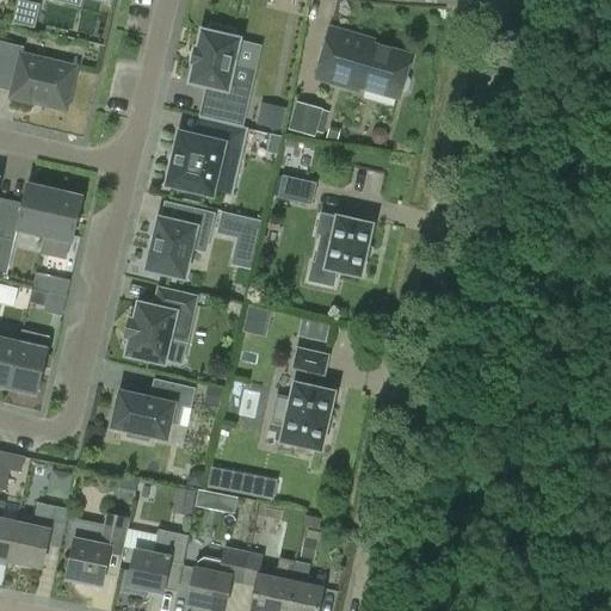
[(32,0),(19,0),(14,22),(37,26),(43,2),(32,0)]
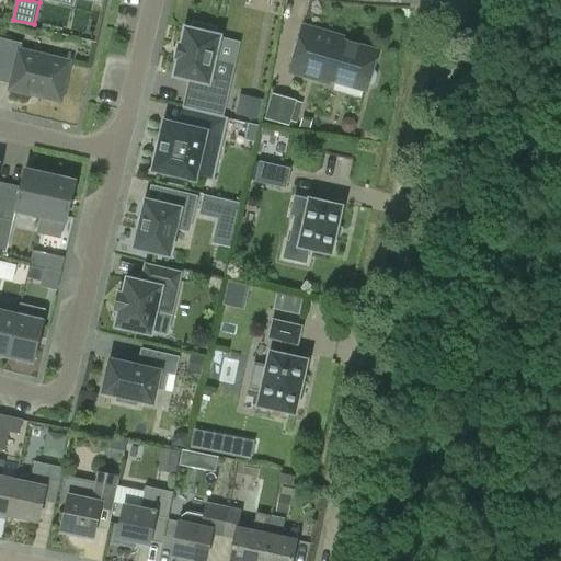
[(179,59),(174,76),(193,80),(190,92),(226,101),(230,81),(210,77),(219,37),(213,35),(214,30),(194,25),(193,31),(185,30),(182,46),(179,45),(176,58),(179,59)]
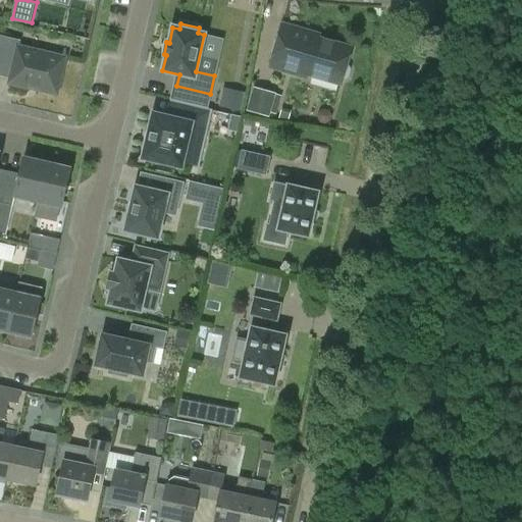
[(283,24),(271,66),(307,76),(308,73),(342,84),(343,79),(346,79),(349,77),(352,68),(350,65),(347,65),(352,48),(318,39),(319,36),(283,24)]
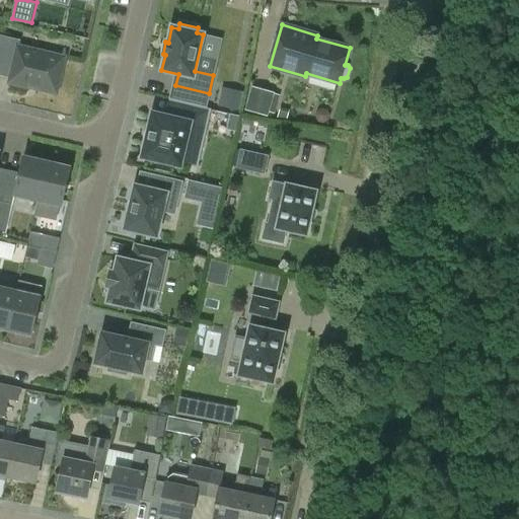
[(64,58),(19,48),(20,41),(0,35),(0,55),(14,59),(9,82),(56,93),(64,58)]
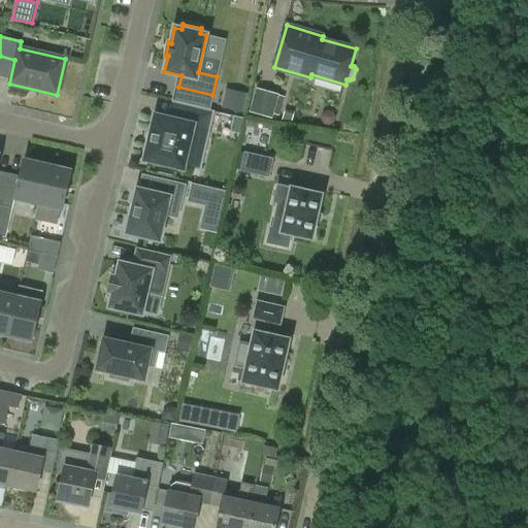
[(223,106),(242,111),(246,93),(227,88),(223,106)]
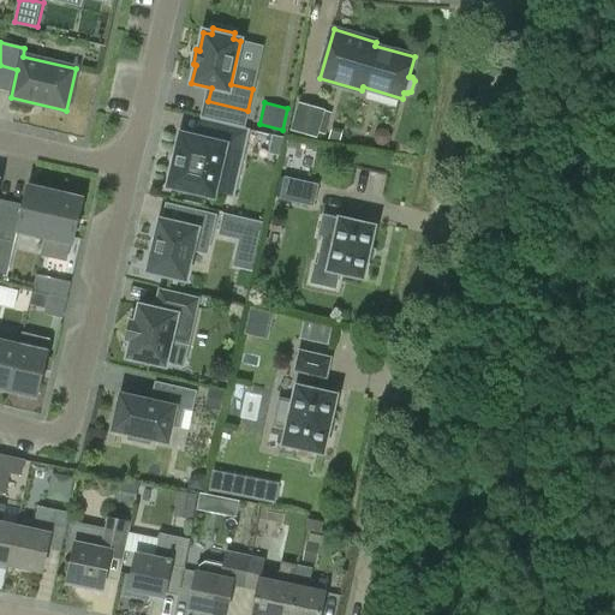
[(330,113),(298,103),(290,130),(316,138),(318,132),(324,133),(330,113)]
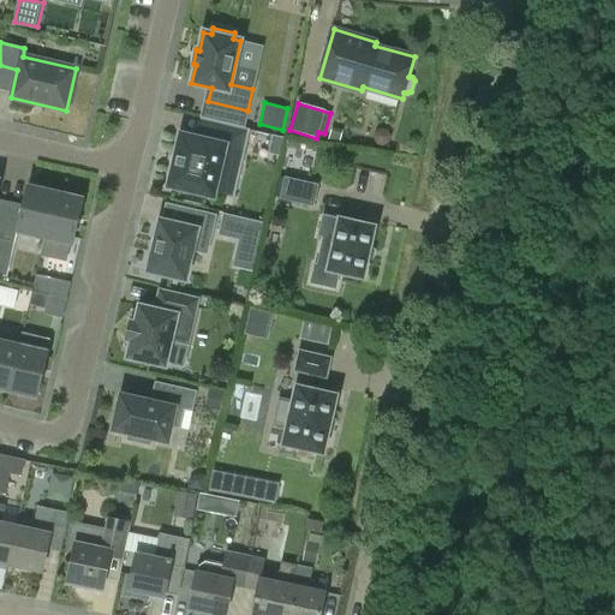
[(213,141),(180,133),(167,187),(214,198),(226,148),(243,151),(248,130),(216,123),(213,141)]
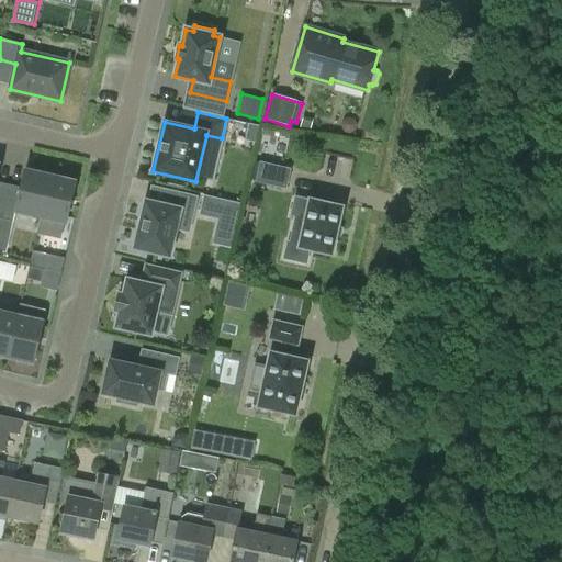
[(343,120),(341,126),(344,132),(349,133),(355,131),(357,125),(355,120),(348,117),(343,120)]
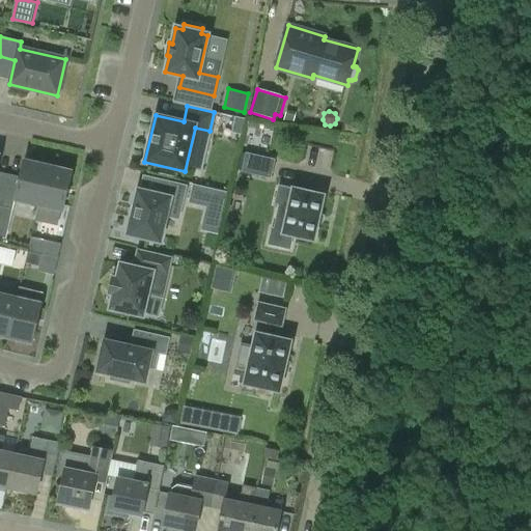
[(234,117),(231,133),(242,135),(245,119),(234,117)]
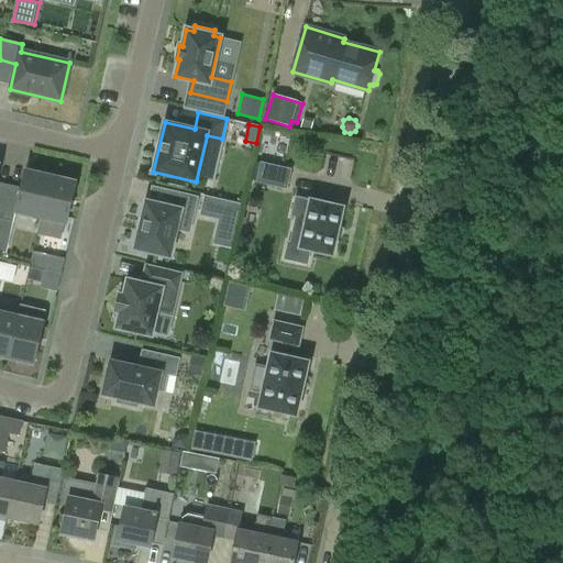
[(290,169),(261,163),(256,181),(286,188),(290,169)]
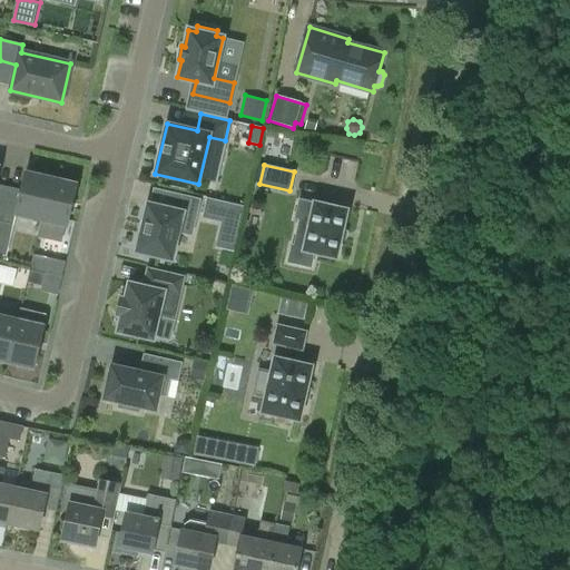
[(16,216),(41,222),(51,178),(26,172),(19,197),(7,195),(0,222),(13,226),(16,216)]
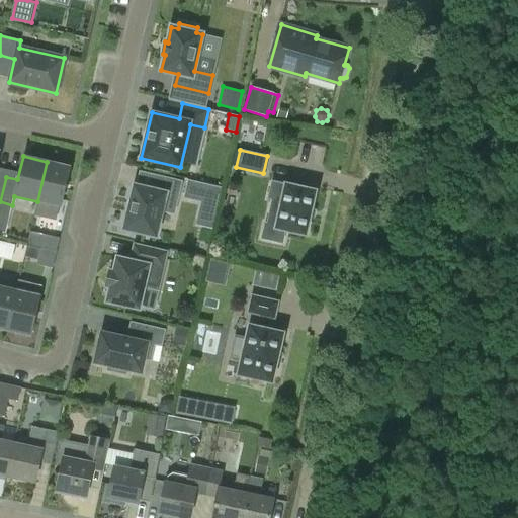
[(70,167),(47,162),(37,201),(61,206),(70,167)]
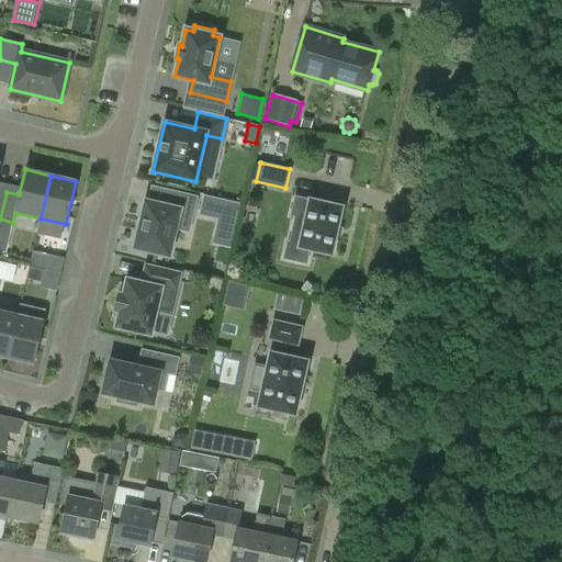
[(138,231),(135,248),(169,257),(180,211),(193,214),(197,198),(171,192),(168,206),(146,202),(142,220),(141,218),(137,231),(138,231)]
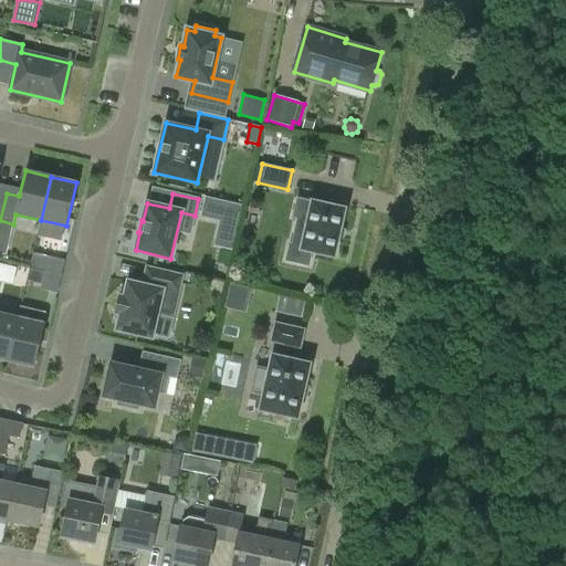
[(241,206),(207,198),(202,217),(237,224),(241,206)]
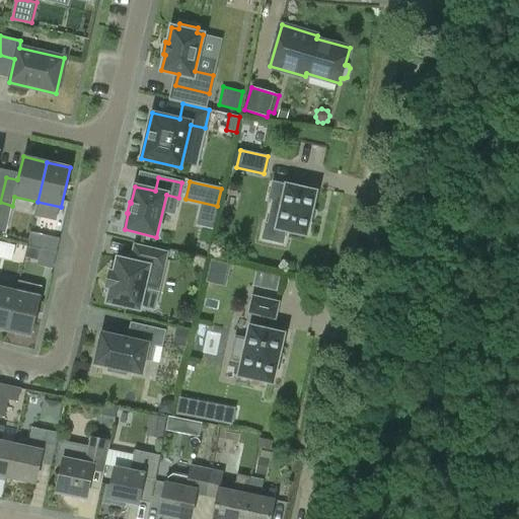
[(286,231),(306,236),(310,219),(311,219),(314,208),(313,208),(316,192),(286,184),(286,186),(273,182),(269,199),(282,202),(277,226),(266,224),(263,238),(283,243),(286,231)]
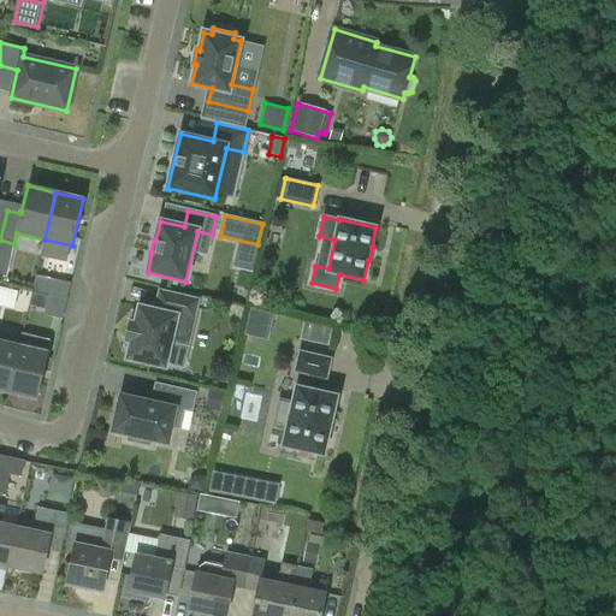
[(29,304),(45,308),(47,295),(31,291),(29,304)]
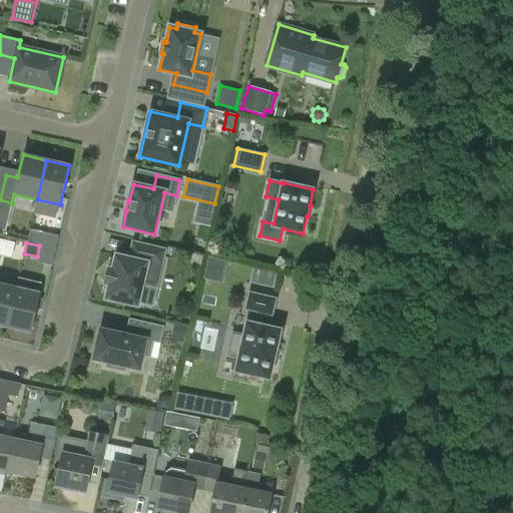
[(109,269),(105,283),(109,284),(106,297),(106,299),(107,299),(136,306),(138,306),(138,305),(142,284),(150,285),(157,281),(164,251),(165,249),(163,249),(135,243),(133,242),(133,244),(130,259),(117,255),(116,254),(115,257),(116,257),(113,270),(109,269)]
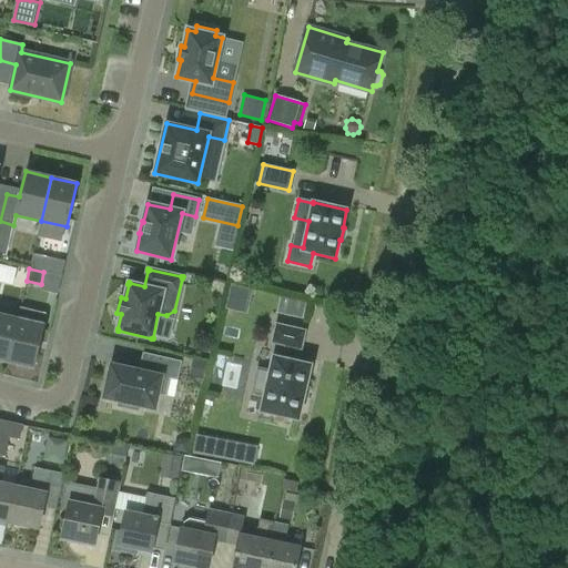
[(234,284),(229,305),(247,311),(253,290),(234,284)]
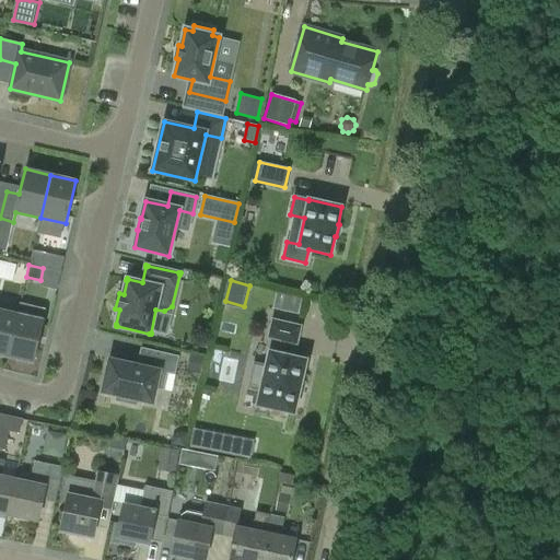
[(299,312),(301,298),(276,292),(272,306),(299,312)]
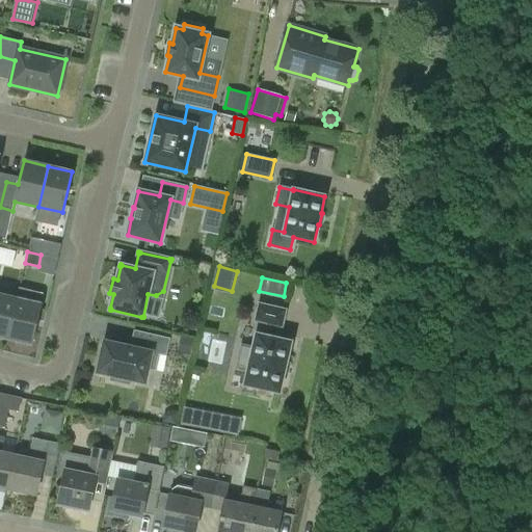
[(28,301),(17,298),(7,339),(31,345),(44,294),(31,291),(28,301)]
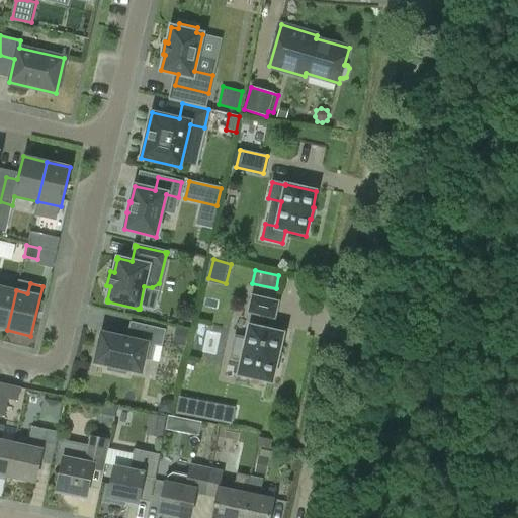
[(0,328),(7,330),(16,290),(0,286),(0,328)]
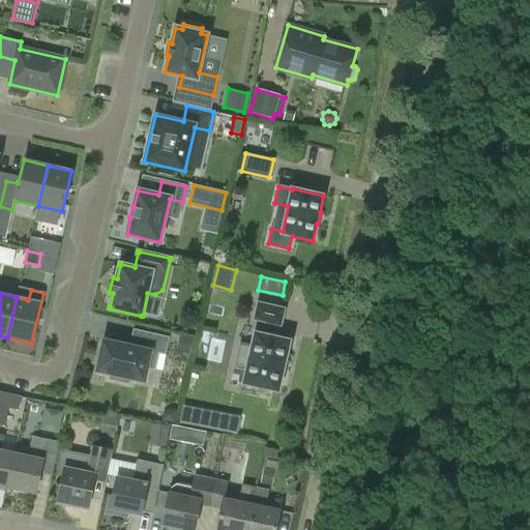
[(243,384),(278,392),(283,373),(284,373),(287,359),(286,359),(290,341),(276,337),(280,326),(282,326),(286,308),(258,302),(254,320),(266,323),(264,334),(255,332),(252,347),(240,344),(235,367),(246,370),(243,384)]
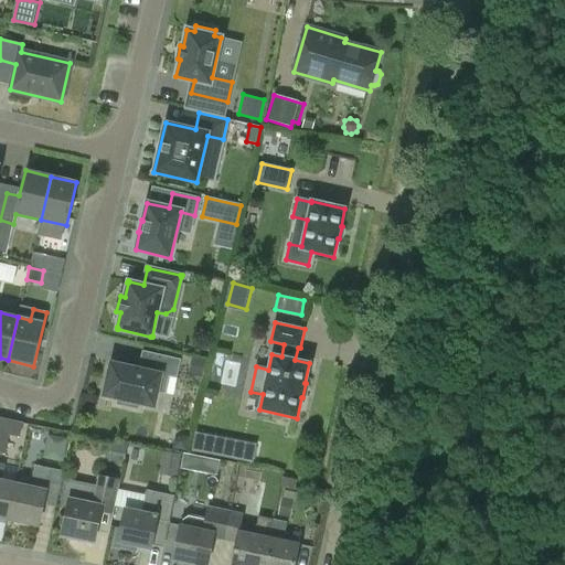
[(138,369),(110,362),(103,396),(117,400),(116,404),(138,409),(139,404),(155,407),(158,392),(164,393),(168,376),(177,379),(181,360),(142,351),(138,369)]
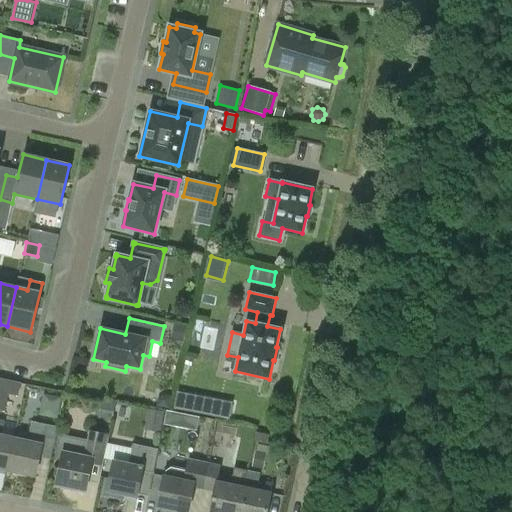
[(0,410),(4,412),(8,394),(18,396),(21,382),(0,377),(0,410)]
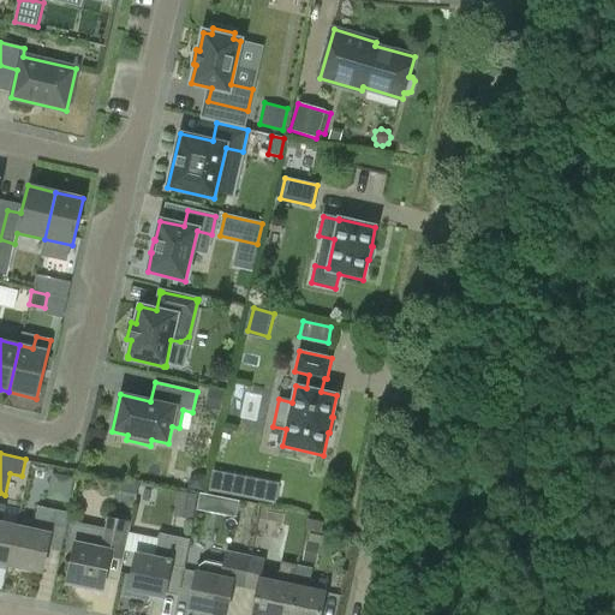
[(231,495),(234,476),(212,471),(207,491),(231,495)]
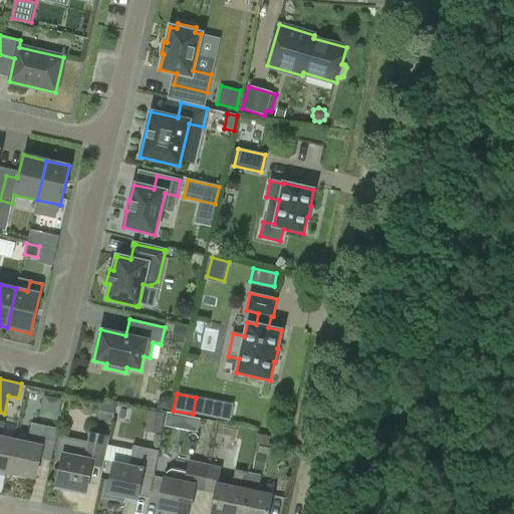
[(14,441),(1,439),(4,423),(0,421),(0,471),(7,474),(14,441)]
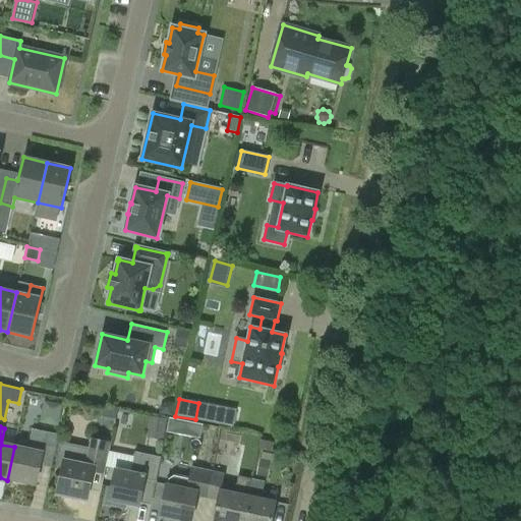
[(32,428),(27,450),(14,447),(7,480),(35,486),(39,465),(51,467),(59,435),(32,428)]
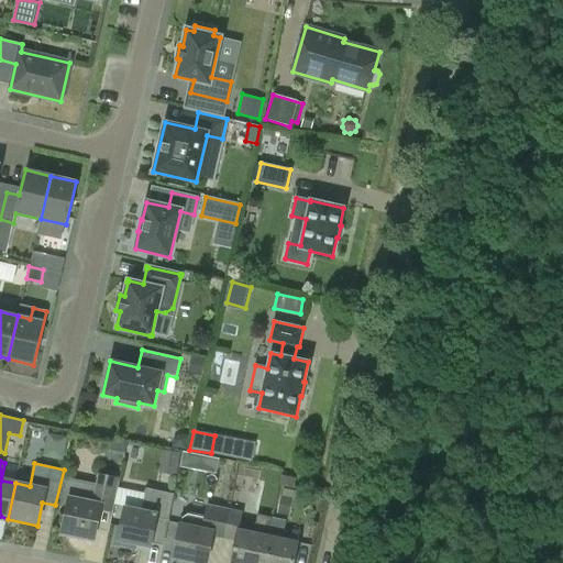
[(58,506),(67,507),(62,534),(94,541),(96,530),(109,532),(120,477),(99,473),(97,484),(65,477),(58,506)]
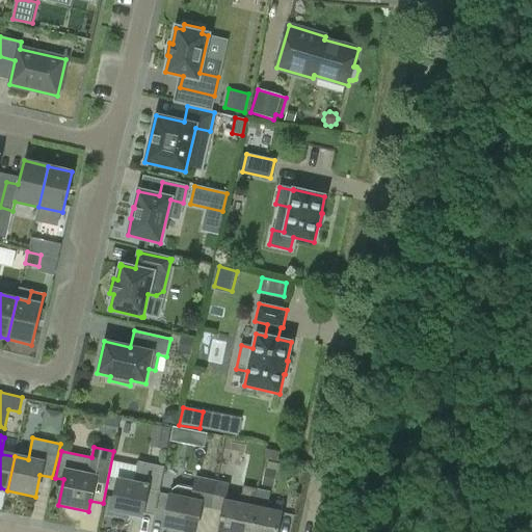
[(141,519),(148,488),(159,491),(164,467),(138,461),(133,483),(117,480),(111,511),(141,519)]
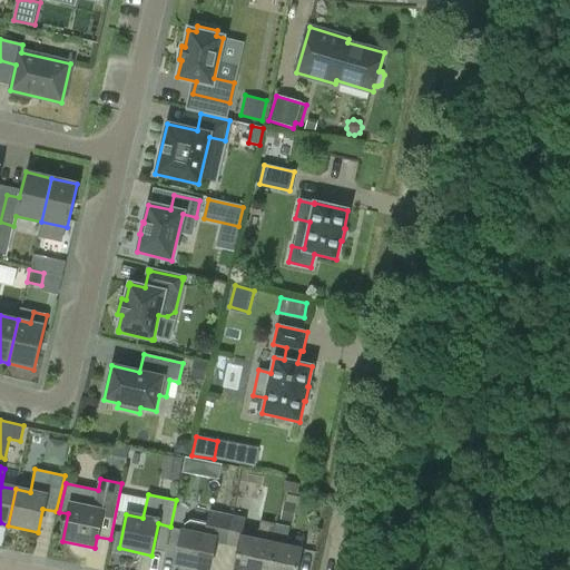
[(209,569),(215,543),(227,546),(233,516),(236,501),(212,495),(205,526),(190,522),(185,524),(184,531),(183,531),(175,566),(197,569),(209,569)]
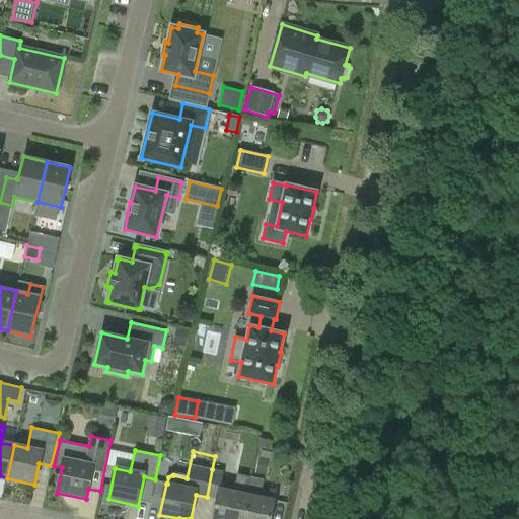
[(233,493),(220,490),(223,471),(212,469),(207,497),(217,499),(212,518),(240,518),(250,475),(237,473),(233,493)]
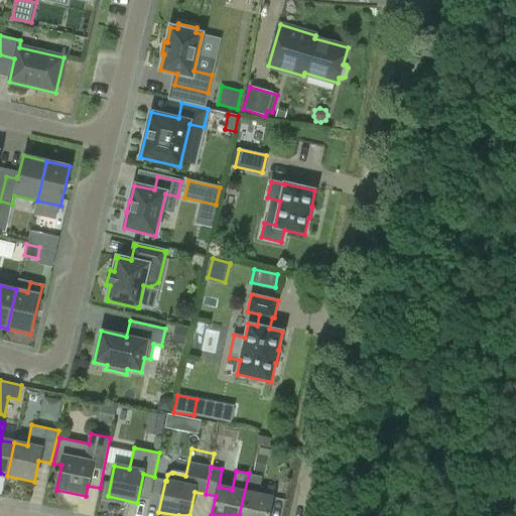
[(268,515),(272,498),(257,495),(261,476),(249,473),(239,515),(268,515)]
